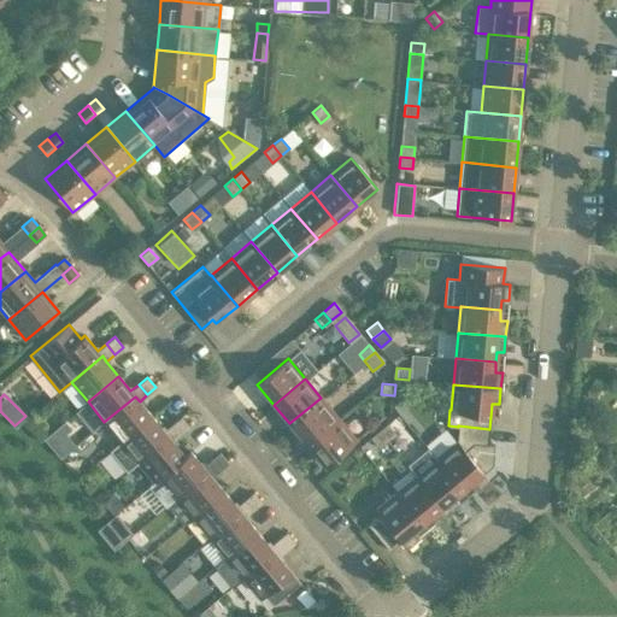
[(104,422),(121,441),(121,442),(152,416),(140,401),(135,397),(104,422)]
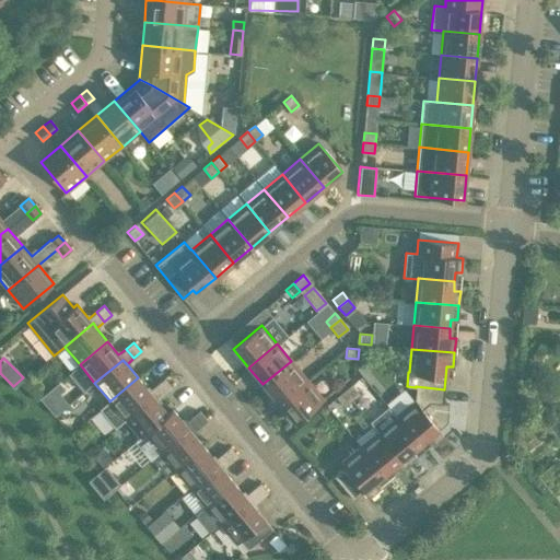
[(307,380),(291,361),(263,384),(279,403),(307,380)]
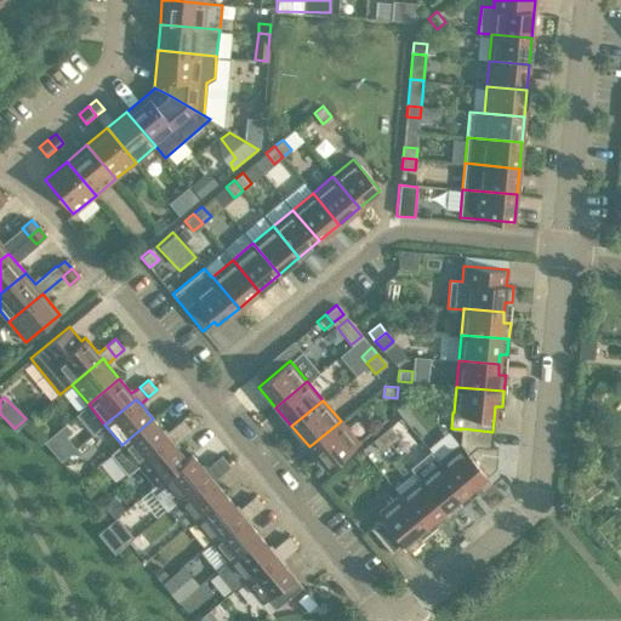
[(121,444),(110,454),(129,476),(140,466),(138,465),(170,439),(174,444),(182,437),(174,427),(165,433),(153,419),(121,445),(121,444)]
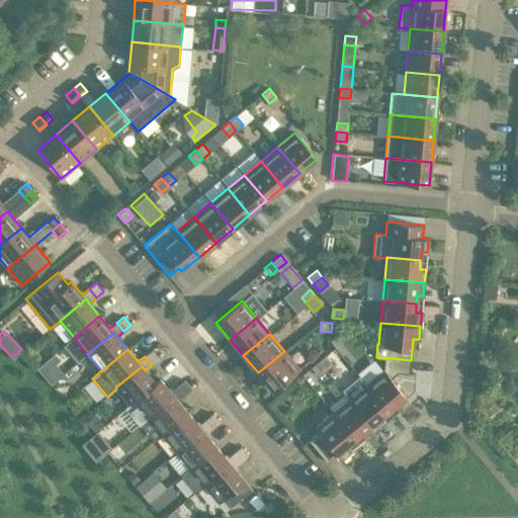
[(152,350),(145,356),(152,364),(159,359),(152,350)]
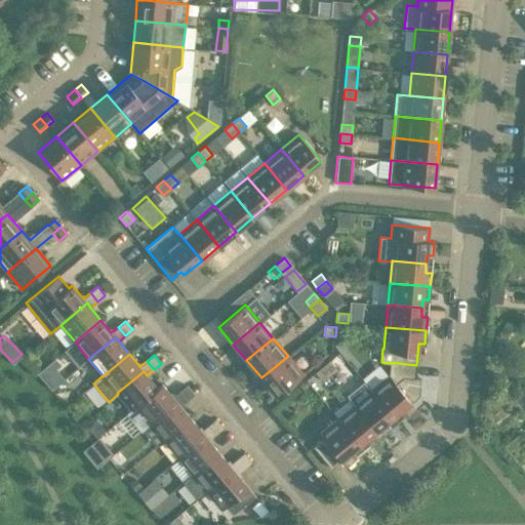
[(288,356),(261,377),(277,396),(303,374),(288,356)]
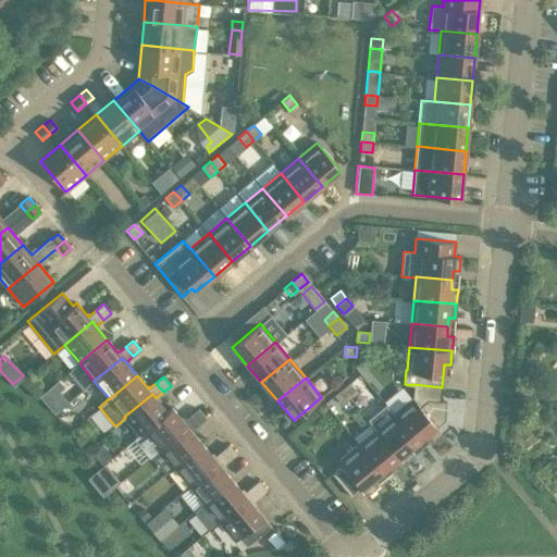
[(58,381),(39,395),(46,403),(63,387),(58,381)]
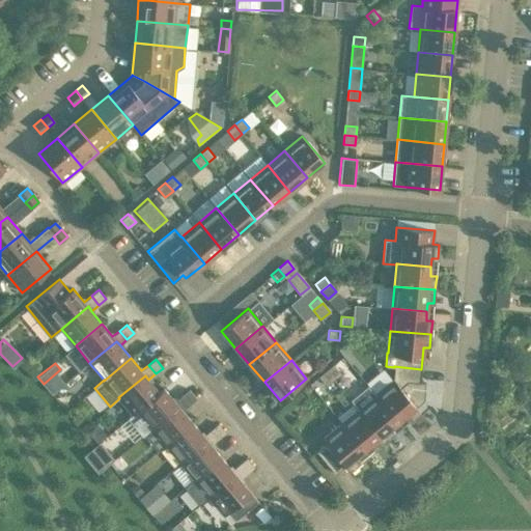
[(326,370),(333,380),(341,373),(333,364),(326,370)]
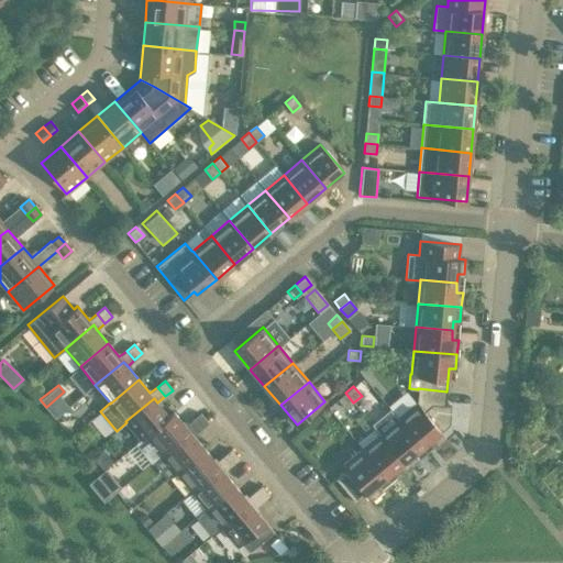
[(445,406),(446,392),(418,388),(418,389),(417,403),(397,419),(421,448),(429,441),(433,446),(445,437),(441,432),(450,424),(451,406),(445,406)]
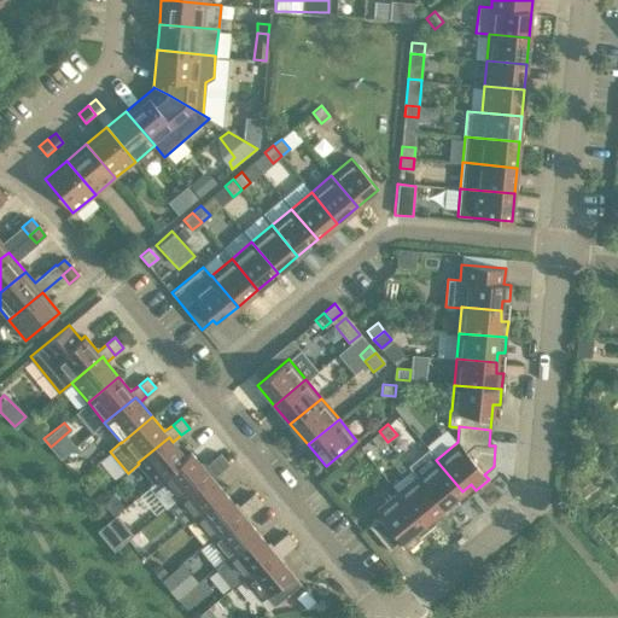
[(388,442),(379,431),(371,438),(380,448),(388,442)]
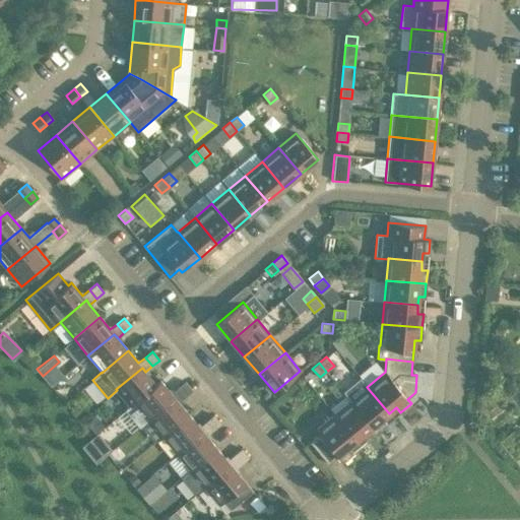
[(155,384),(145,372),(142,368),(116,389),(117,390),(130,407),(135,403),(134,402),(155,384)]
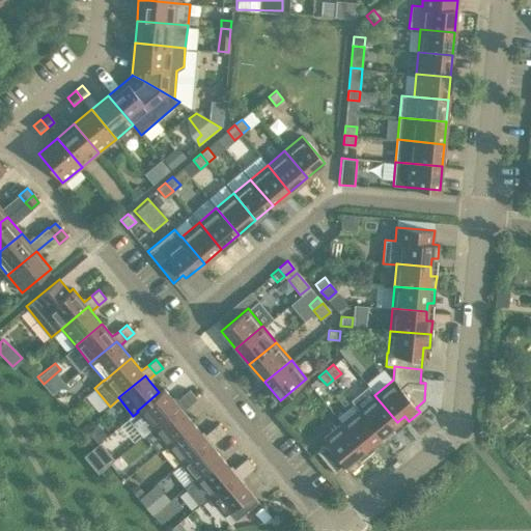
[(183,411),(189,404),(182,395),(174,401),(164,388),(159,392),(137,411),(138,412),(133,416),(129,419),(143,437),(152,429),(151,428),(178,406),(183,411)]
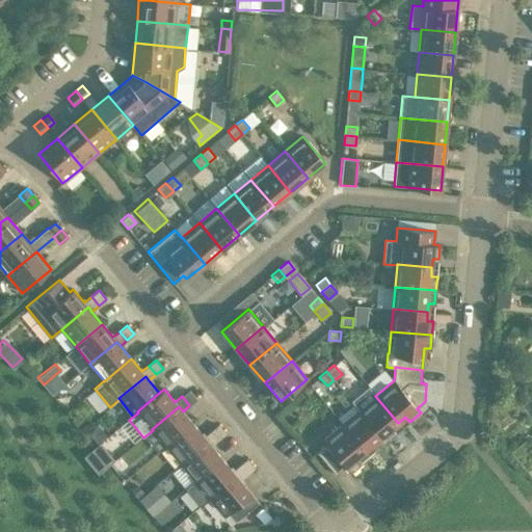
[(189,390),(182,396),(189,405),(196,399),(189,390)]
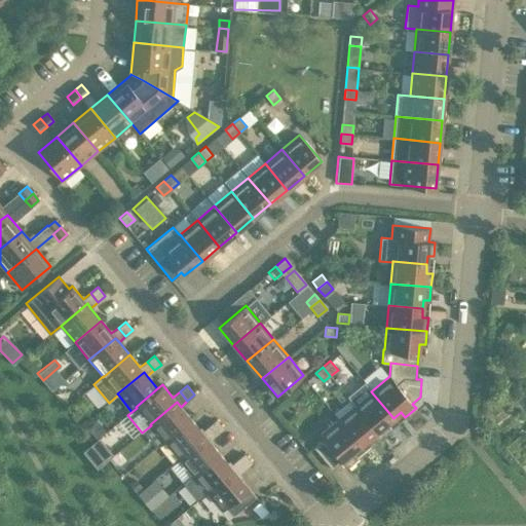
[(371,391),(354,406),(380,438),(391,428),(387,423),(393,418),(371,391)]
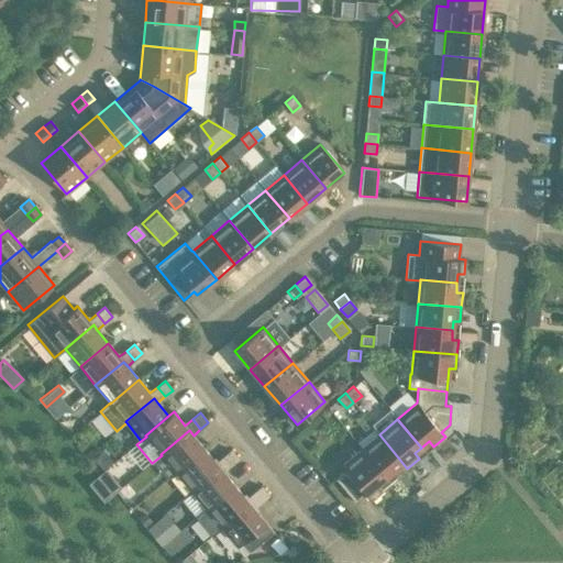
[(162,455),(176,472),(205,449),(194,435),(189,430),(161,454),(162,455)]
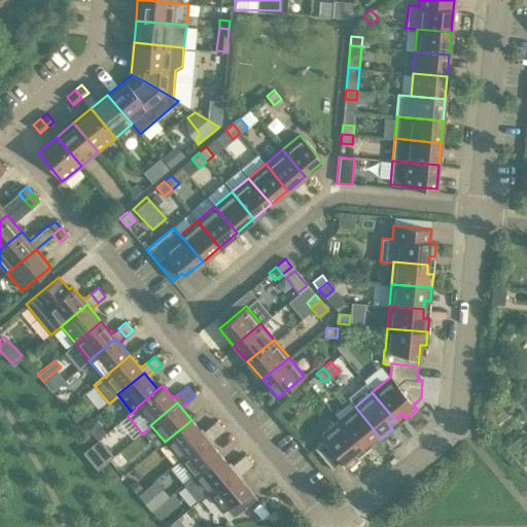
[(355,407),(338,421),(360,448),(367,442),(372,446),(381,438),(355,407)]
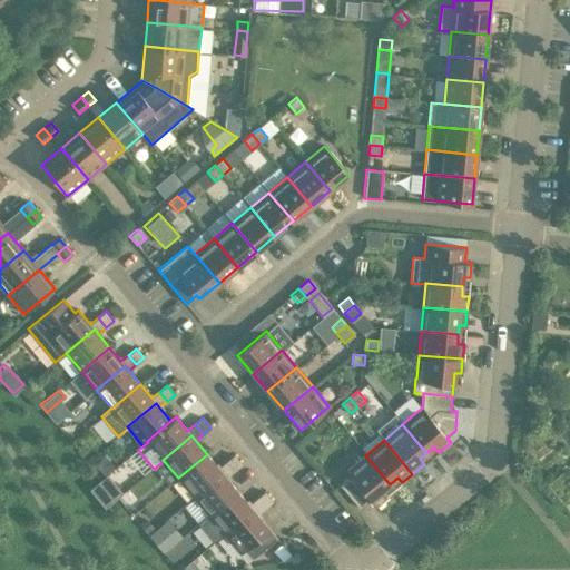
[(226,478),(234,471),(226,462),(218,468),(207,454),(178,478),(194,497),(223,472),(226,478)]
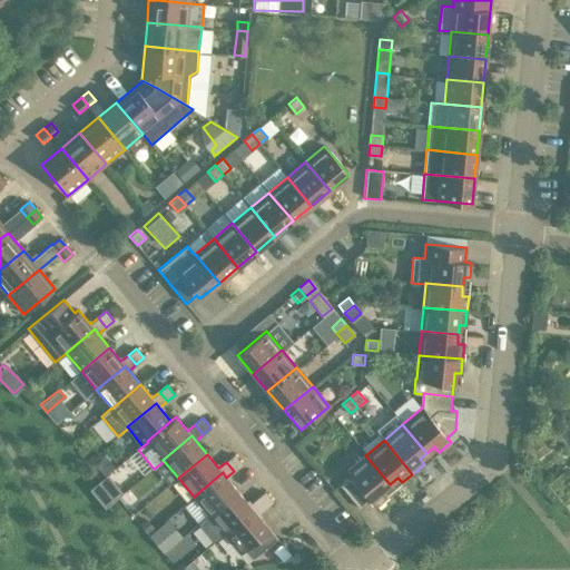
[(234,455),(226,462),(234,471),(242,464),(234,455)]
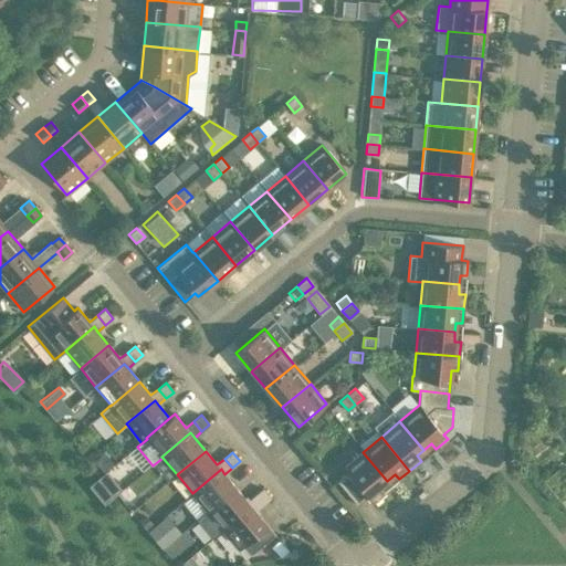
[(380,486),(387,481),(363,452),(344,467),(348,472),(337,481),(357,505),(368,496),(373,501),(385,491),(380,486)]
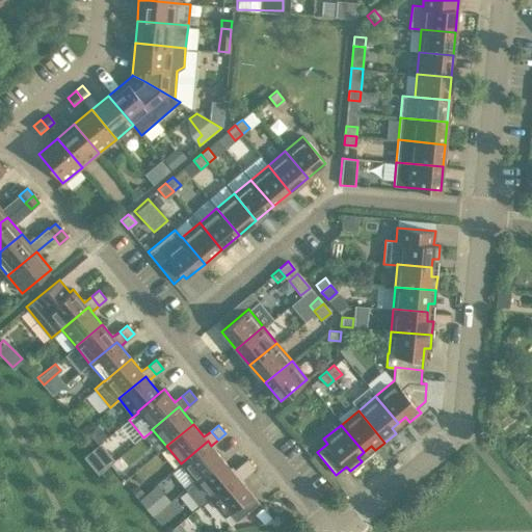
[(181,463),(194,480),(195,481),(221,458),(211,446),(208,441),(181,463)]
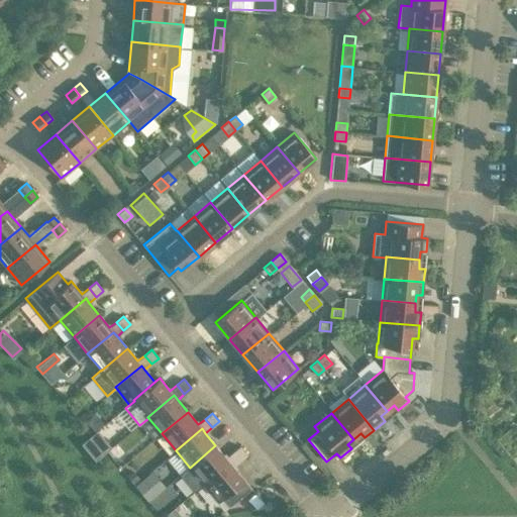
[(106,438),(89,450),(97,460),(113,447),(106,438)]
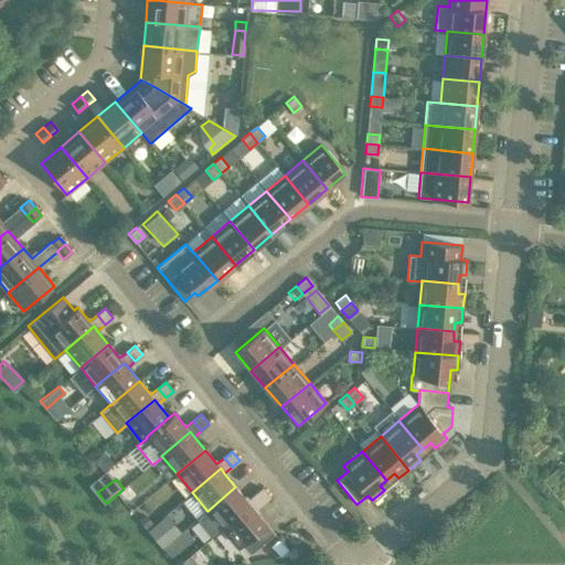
[(255,510),(263,503),(254,494),(247,500),(235,487),(208,511),(206,510),(196,519),(212,537),(222,529),(251,505),(255,510)]
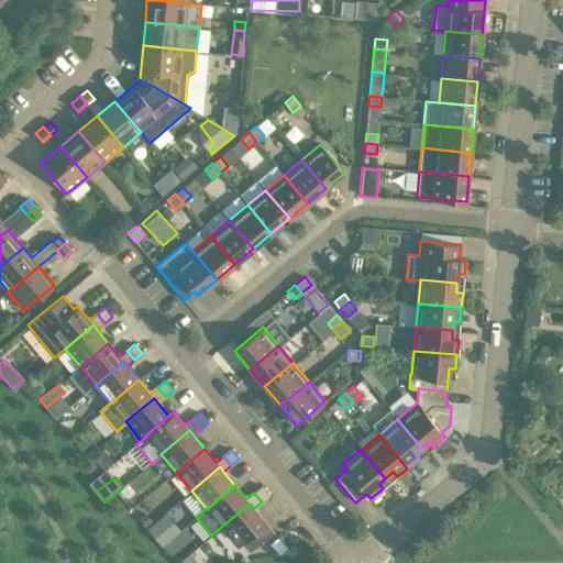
[(261,486),(253,493),(262,501),(269,496),(261,486)]
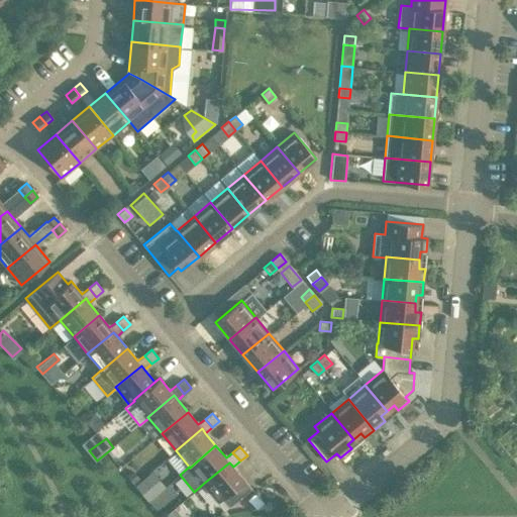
[(244,480),(233,467),(229,462),(203,484),(218,501),(222,498),(229,507),(251,488),(244,480)]
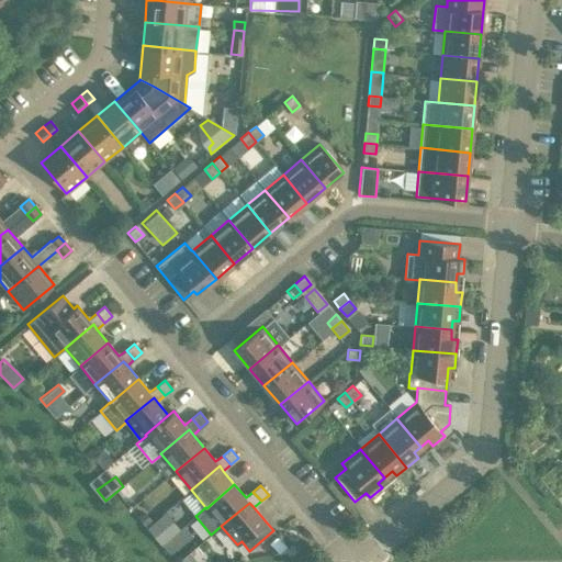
[(147,527),(163,546),(181,529),(167,512),(147,527)]
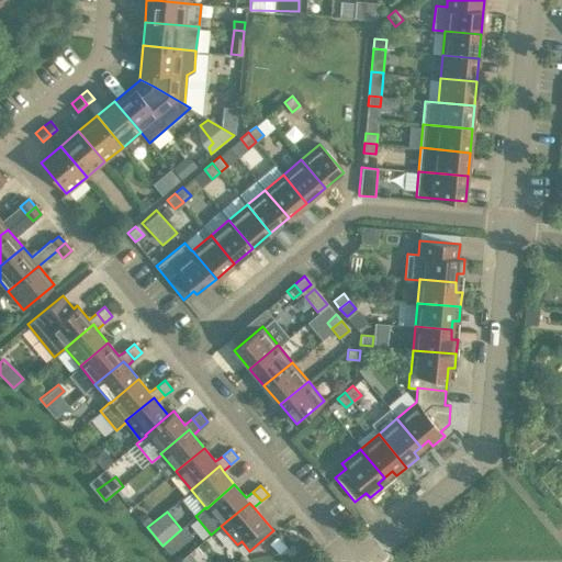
[(171,538),(163,546),(171,557),(180,548),(171,538)]
